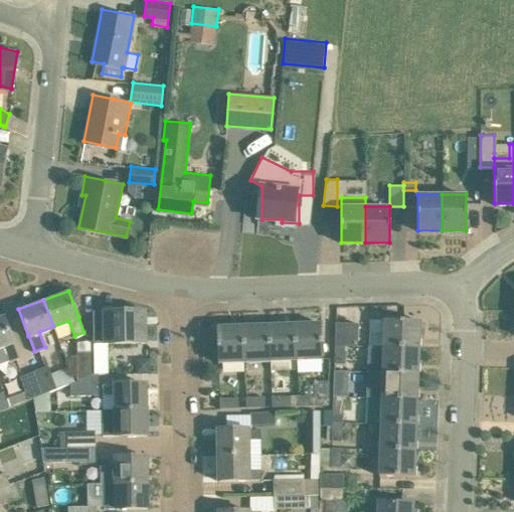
[(93,330),(94,342),(145,341),(144,309),(116,310),(116,311),(106,312),(106,310),(93,310),(93,330)]
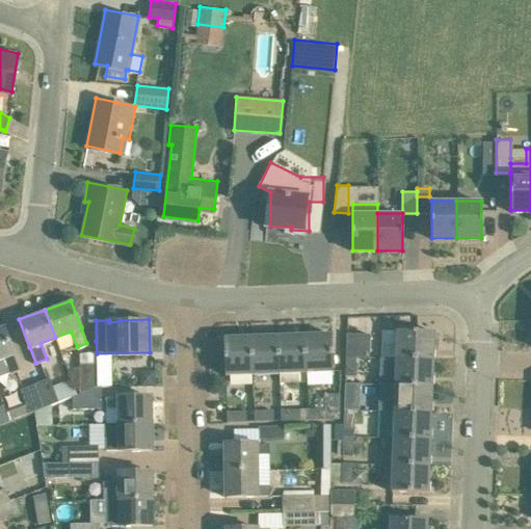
[(0,373),(8,370),(9,372),(19,369),(12,353),(14,352),(3,325),(0,326),(0,373)]
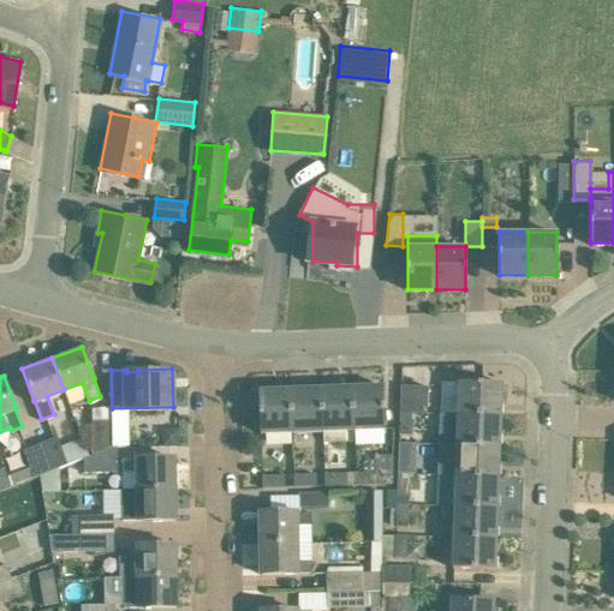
[(502,381),(490,381),(459,379),(458,411),(501,413),(502,381)]
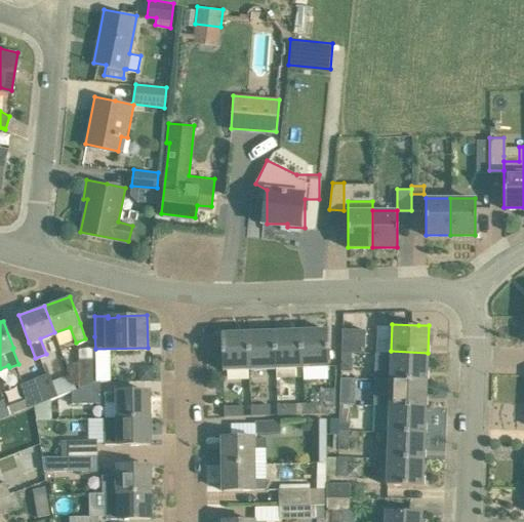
[(364,328),(341,327),(340,350),(352,350),(363,350),(364,328)]
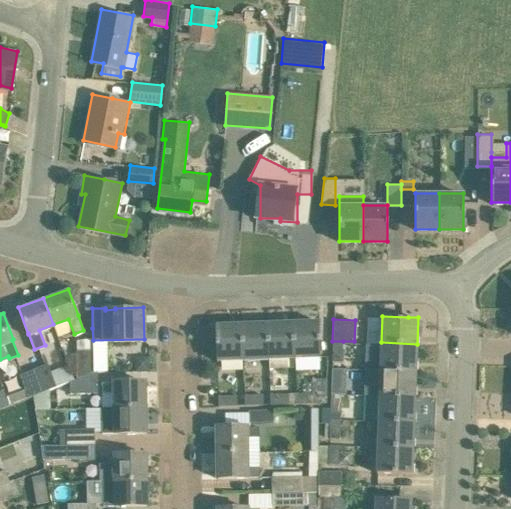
[(292,321),(293,331),(294,356),(320,355),(319,320),(292,321)]
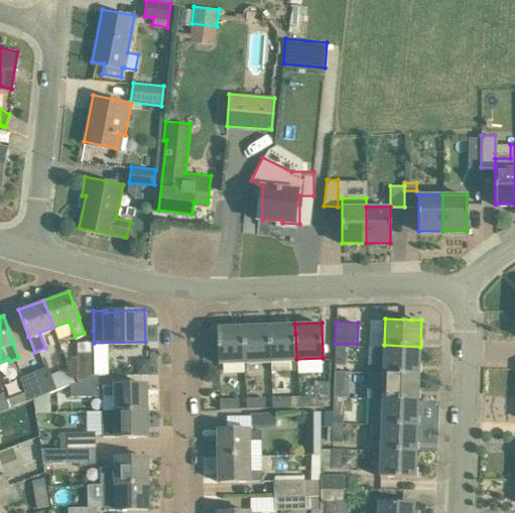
[(269,324),(243,325),(245,361),(270,360),(269,324)]
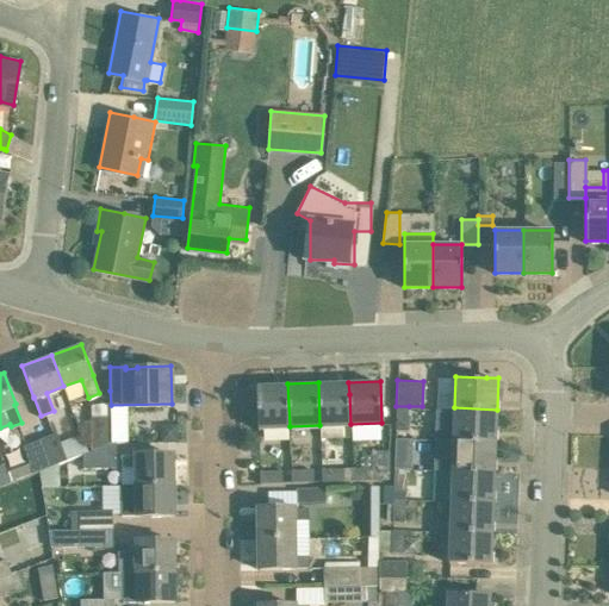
[(348,382),(318,382),(319,425),(319,436),(350,435),(350,424),(349,394),(348,382)]
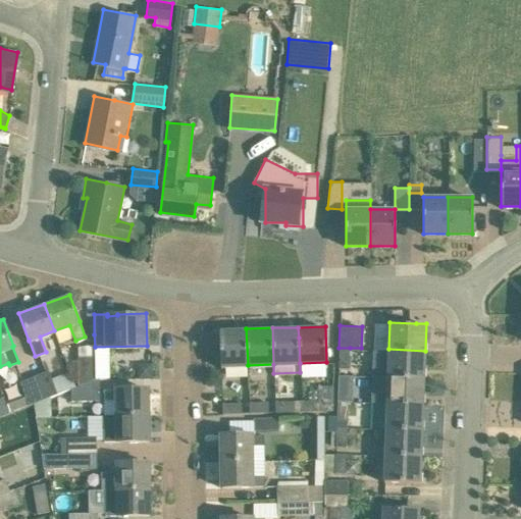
[(248,365),(246,328),(219,329),(220,366),(248,365)]
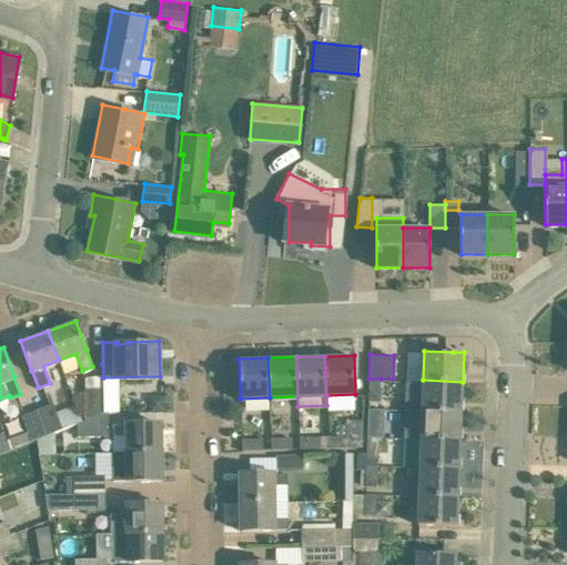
[(380,400),(381,379),(368,379),(368,400),(380,400)]
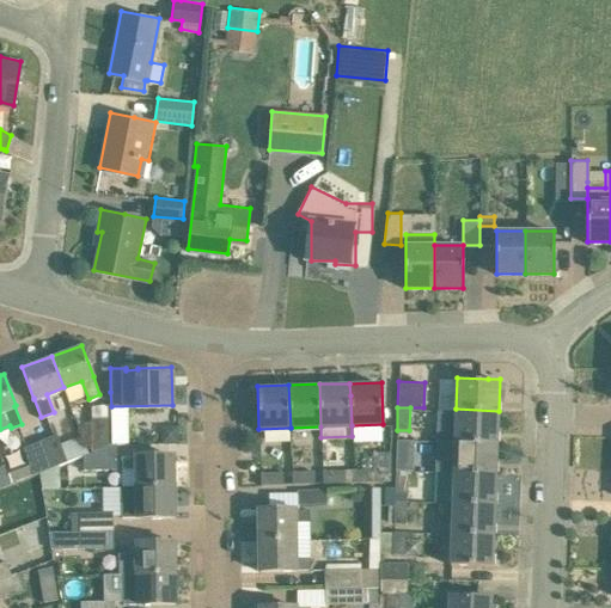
[(456,411),(437,410),(437,424),(435,438),(498,441),(499,411),(456,409),(456,411)]
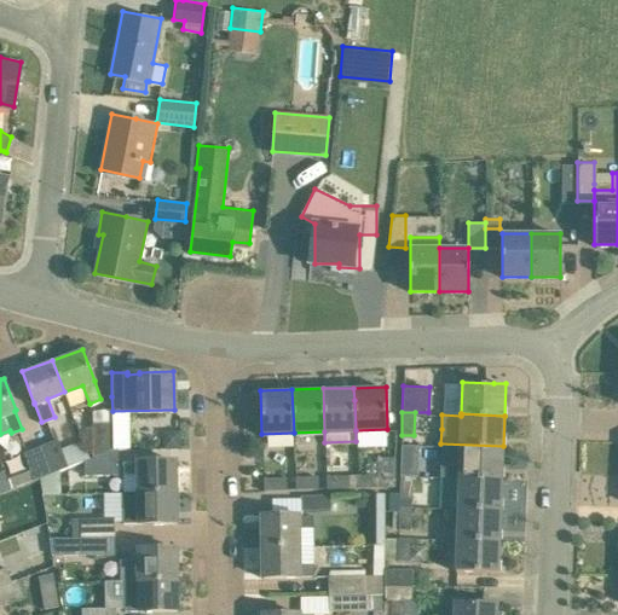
[(113,447),(113,421),(91,422),(92,456),(113,447)]
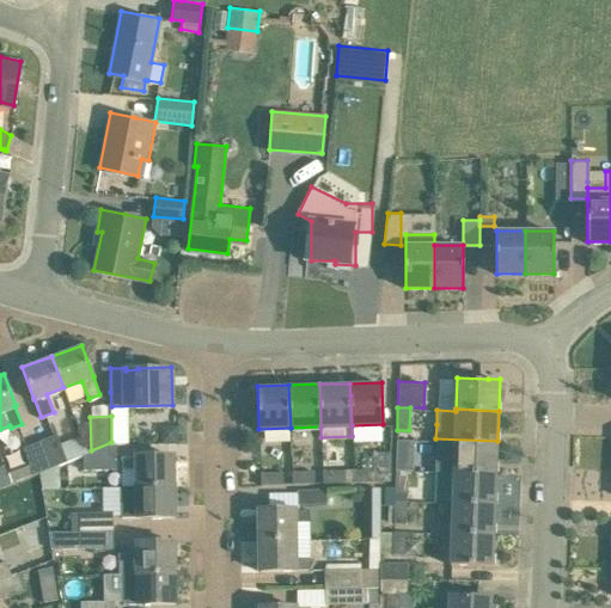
[(177,440),(177,424),(162,424),(162,440),(177,440)]
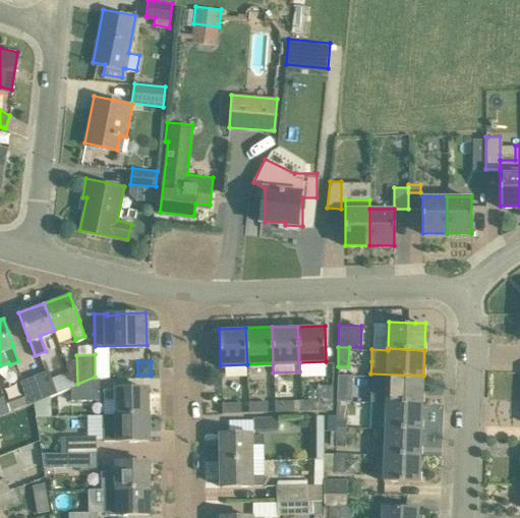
[(34,375),(42,396),(50,393),(73,384),(68,369),(51,377),(48,369),(34,375)]
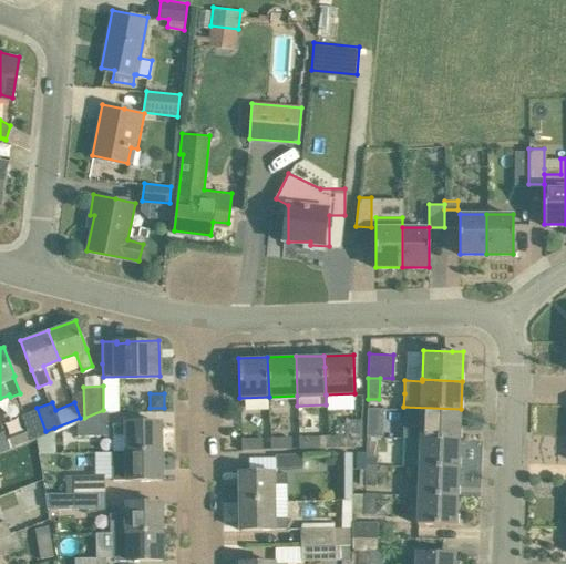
[(402,436),(460,438),(461,409),(403,407),(402,436)]
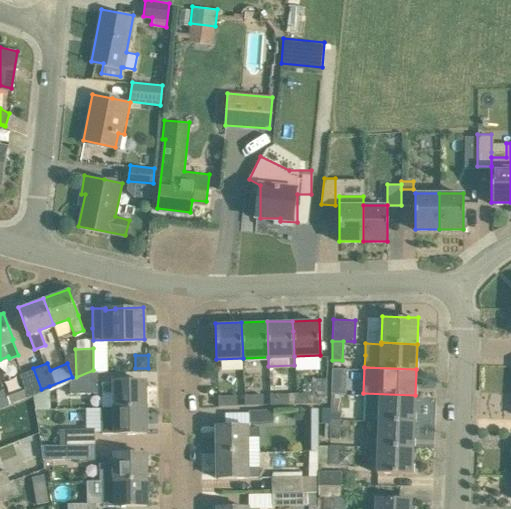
[(41,389),(33,368),(19,373),(26,389),(7,397),(9,404),(33,395),(32,393),(41,389)]
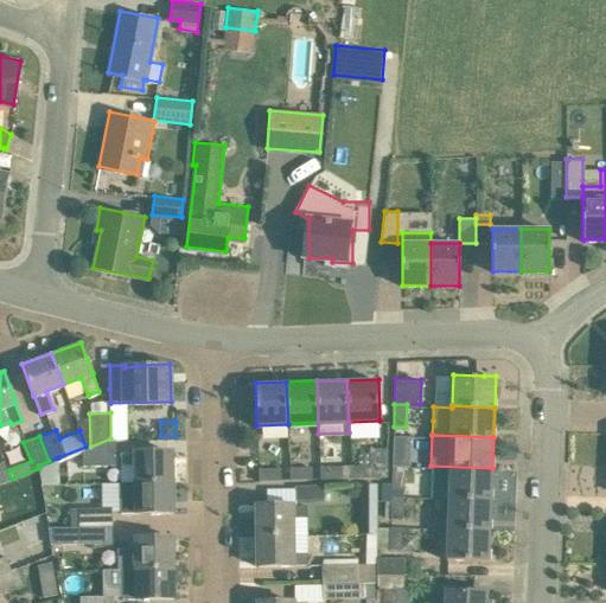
[(110,438),(90,447),(90,448),(87,449),(82,450),(82,463),(115,463),(115,438),(110,438)]
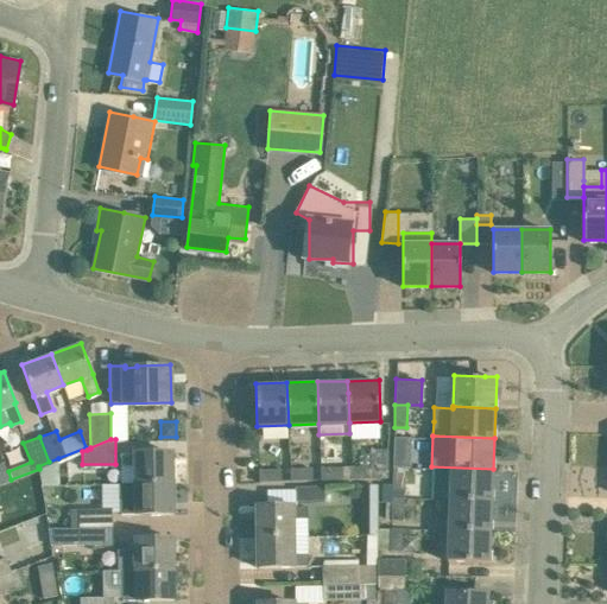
[(351,478),(386,477),(386,449),(372,449),(372,465),(351,466),(351,478)]
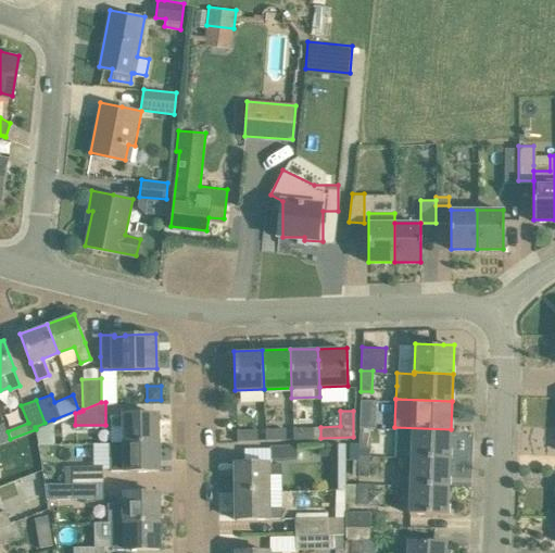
[(121,425),(121,441),(158,440),(156,412),(123,413),(123,414),(110,414),(110,425),(121,425)]
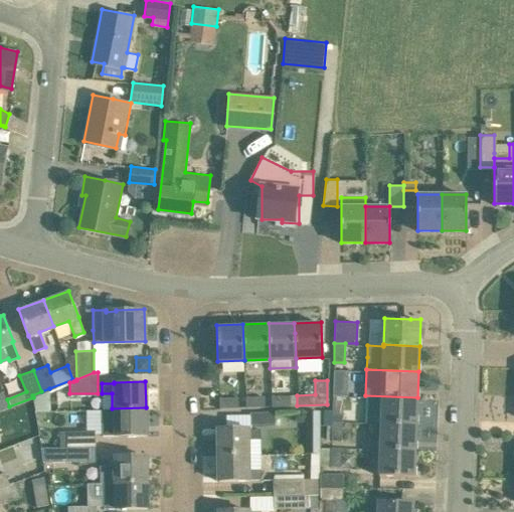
[(333,381),(332,394),(347,394),(347,382),(333,381)]
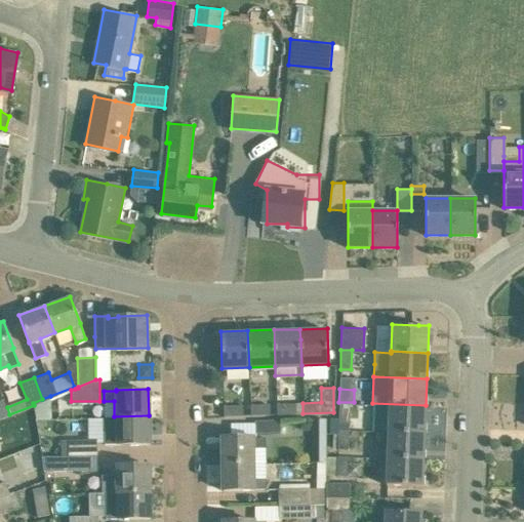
[(246,404),(246,415),(270,414),(269,403),(246,404)]
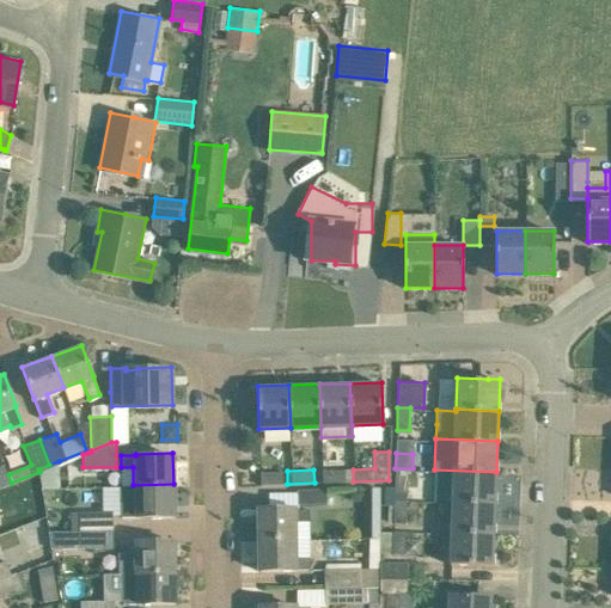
[(322,481),(344,481),(344,470),(322,470),(322,481)]
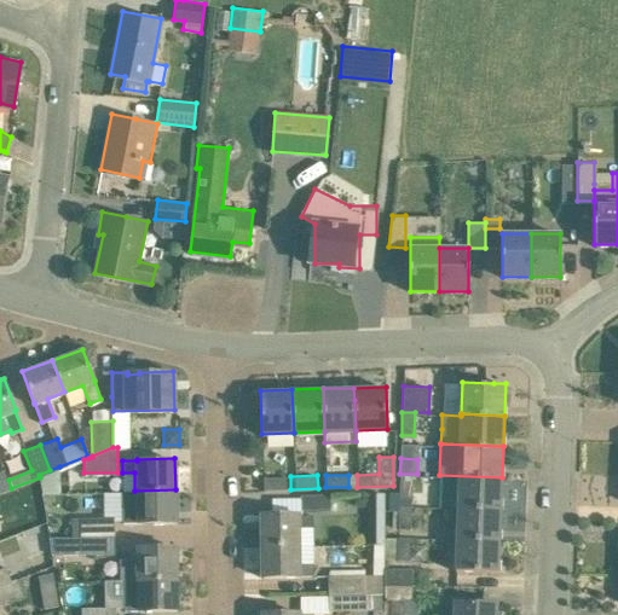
[(388,505),(399,505),(399,497),(411,497),(413,475),(400,475),(399,493),(388,493),(388,505)]
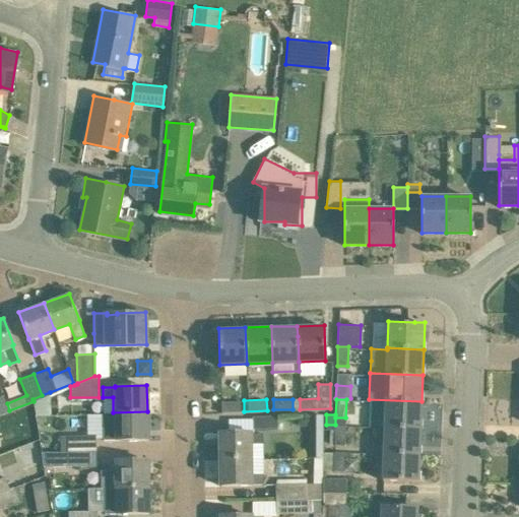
[(373,426),(384,426),(420,427),(422,401),(369,399),(369,400),(374,400),(373,426)]
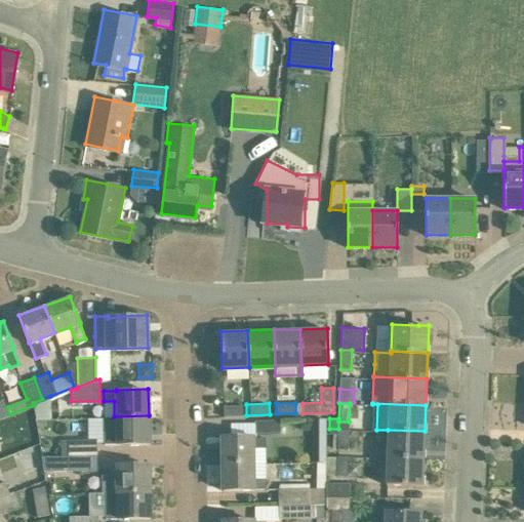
[(223,416),(246,415),(246,404),(223,405),(223,416)]
